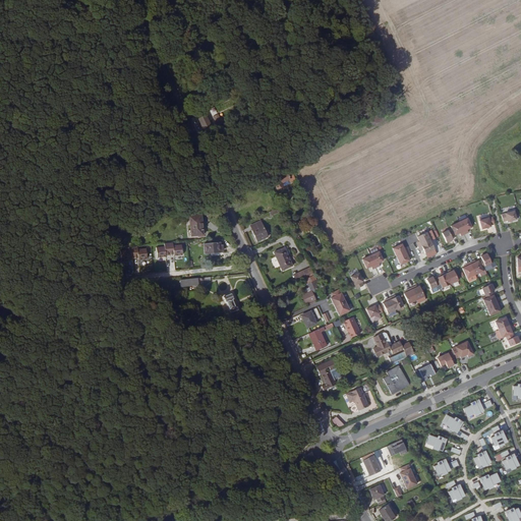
[(199,123),(205,132),(207,131),(216,126),(215,124),(211,127),(208,119),(199,123)]
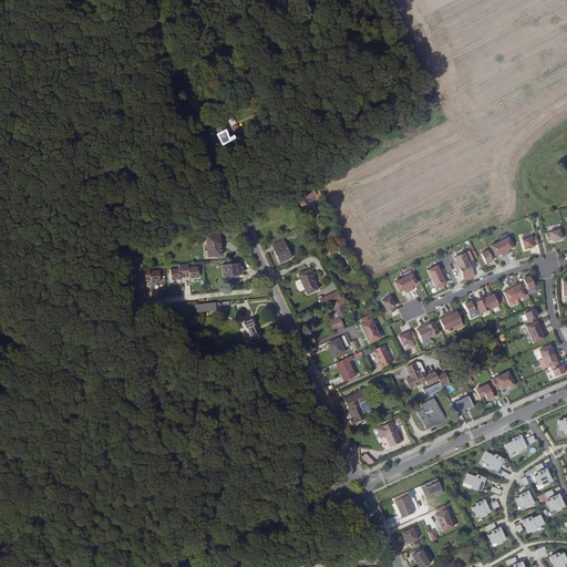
[(317,186),(296,196),(300,206),(307,203),(305,199),(313,195),(316,198),(321,196),(317,186)]
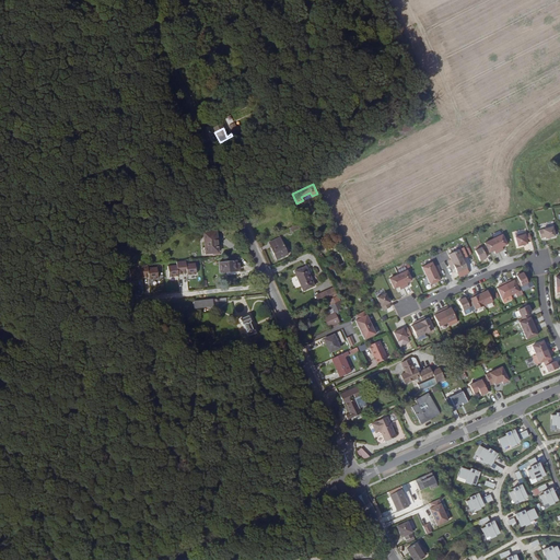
[(552,226),(538,231),(540,238),(545,237),(545,238),(555,235),(552,226)]
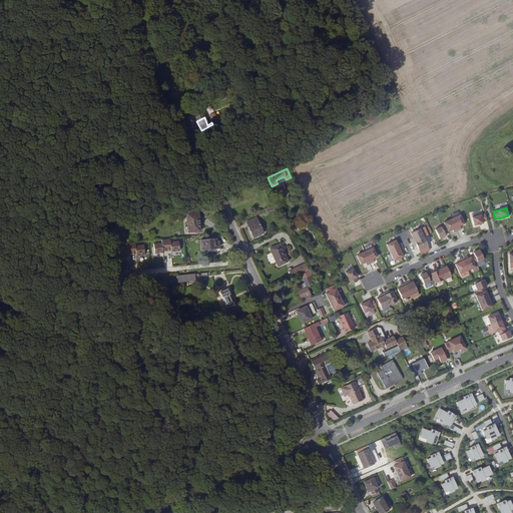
[(199,230),(197,211),(185,212),(187,232),(196,231),(199,230)]
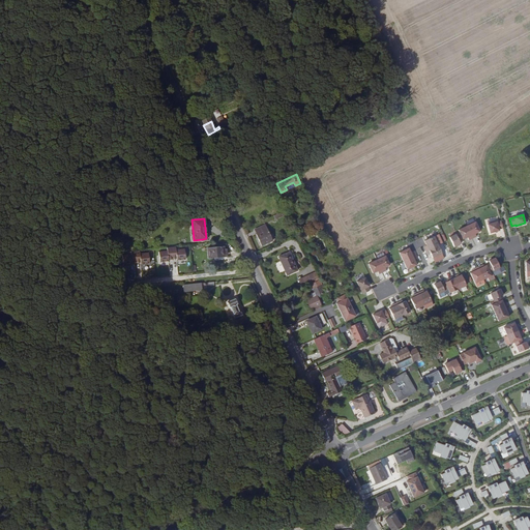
[(501,221),(488,225),(490,233),(499,230),(499,229),(503,228),(501,221)]
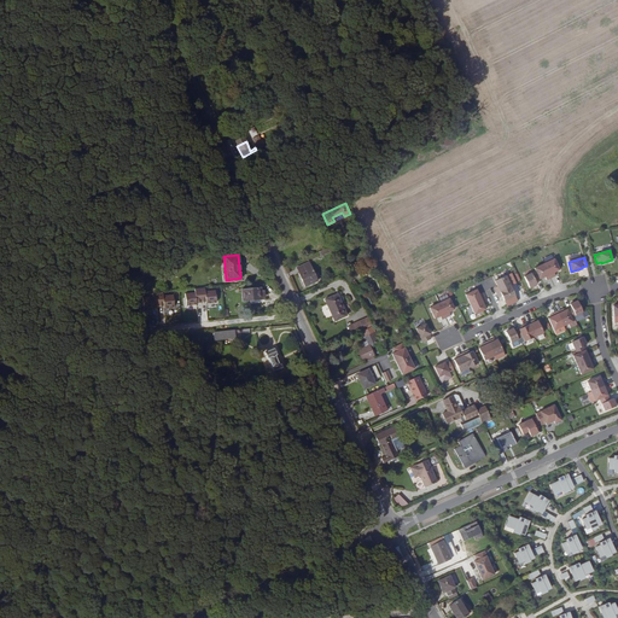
[(554,258),(544,263),(551,278),(555,275),(554,272),(559,269),(554,258)]
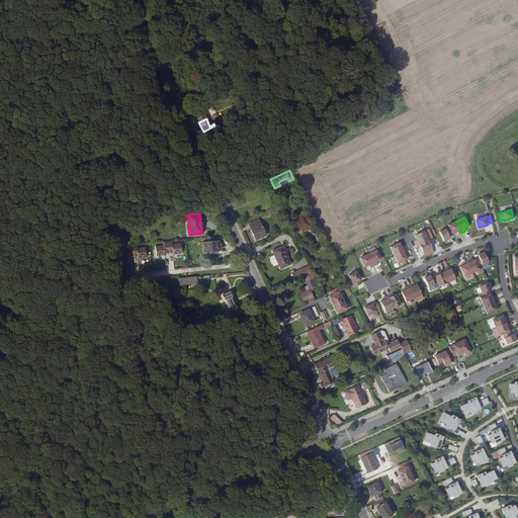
[(250,229),(255,240),(266,236),(259,220),(249,225),(251,229),(250,229)]
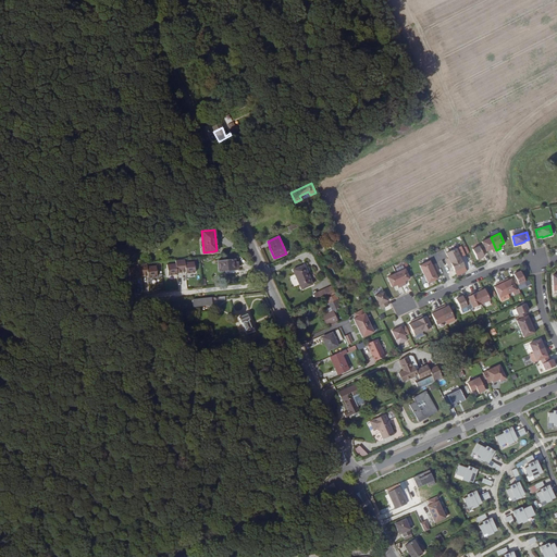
[(491,237),(482,242),(483,244),(486,251),(491,249),(493,252),(496,250),(491,237)]
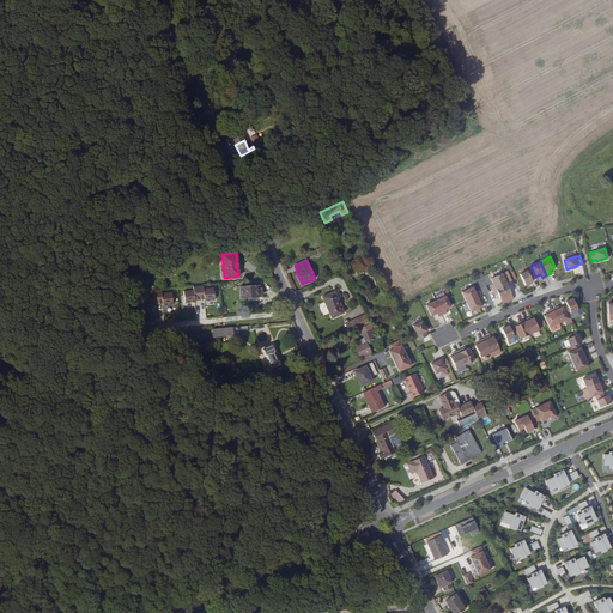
[(532,268),(520,274),(525,285),(532,281),(530,279),(535,277),(532,268)]
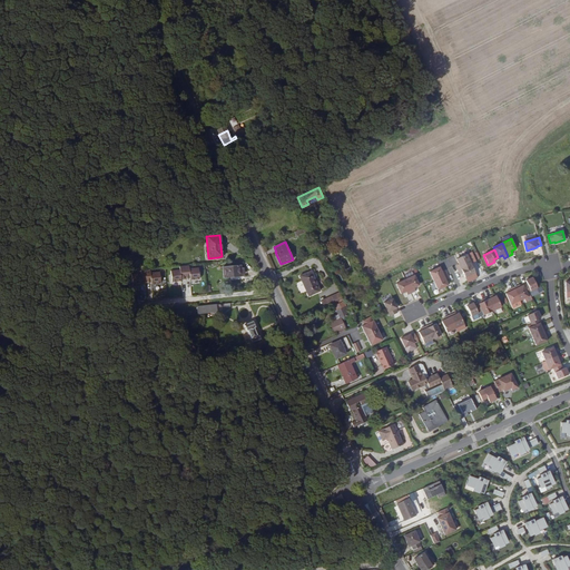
[(471,263),(467,254),(457,258),(459,264),(455,265),(457,269),(471,263)]
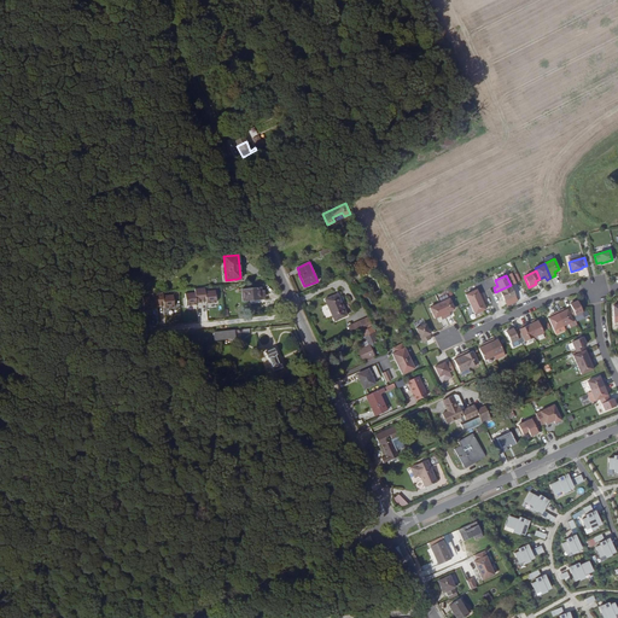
[(511,285),(495,292),(497,297),(501,295),(503,301),(514,296),(511,285)]
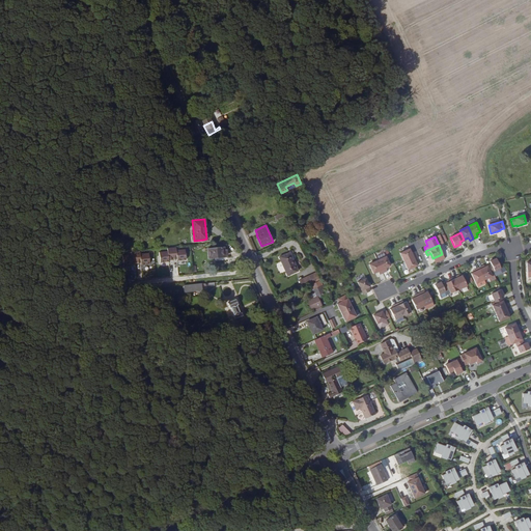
[(175,247),(165,248),(165,251),(158,252),(158,261),(186,260),(185,249),(175,249),(175,247)]
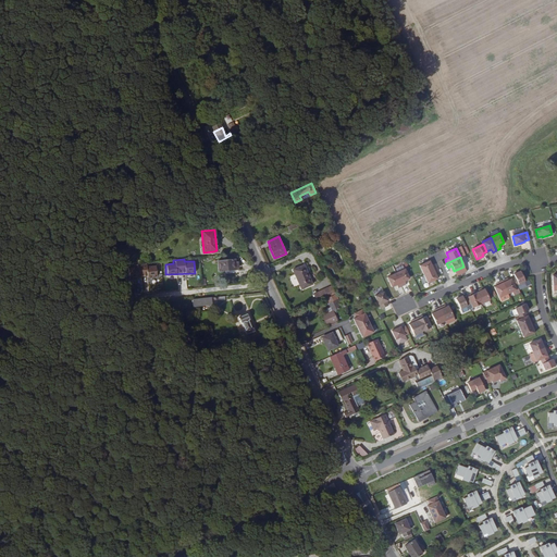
[(235,259),(218,260),(219,271),(223,271),(223,273),(238,272),(237,262),(235,262),(235,259)]
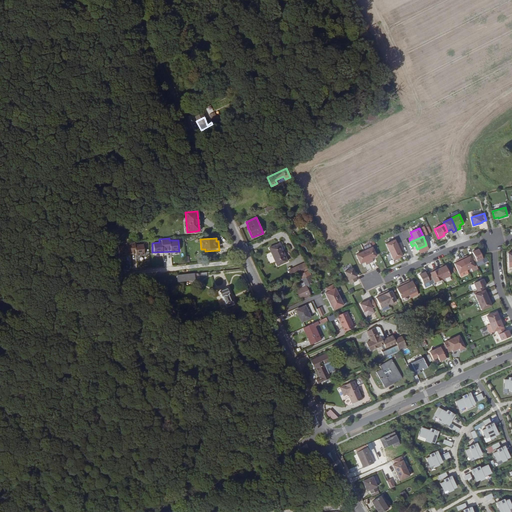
[(395,239),(386,244),(390,252),(402,246),(400,242),(397,244),(395,239)]
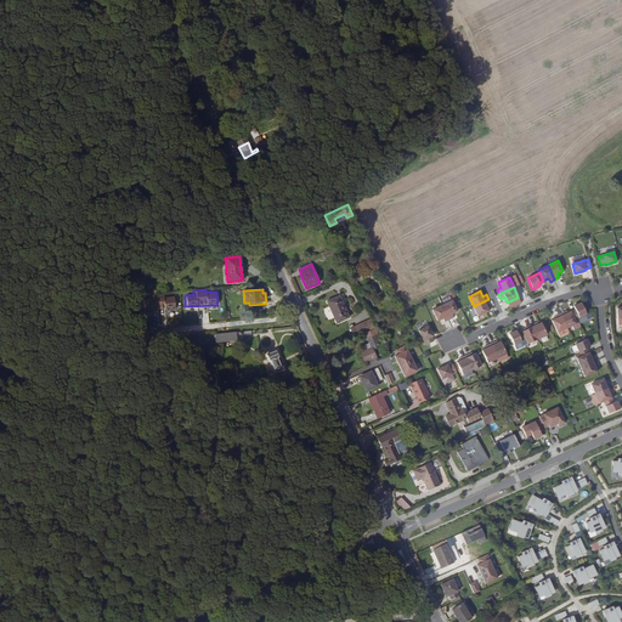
[(175,310),(174,297),(163,297),(163,294),(152,295),(152,299),(142,299),(143,311),(175,310)]
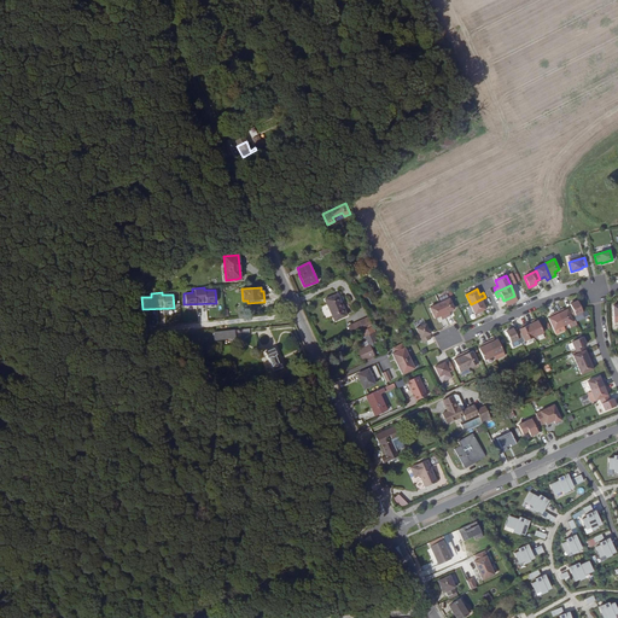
[(325,299),(331,312),(342,307),(336,295),(325,299)]
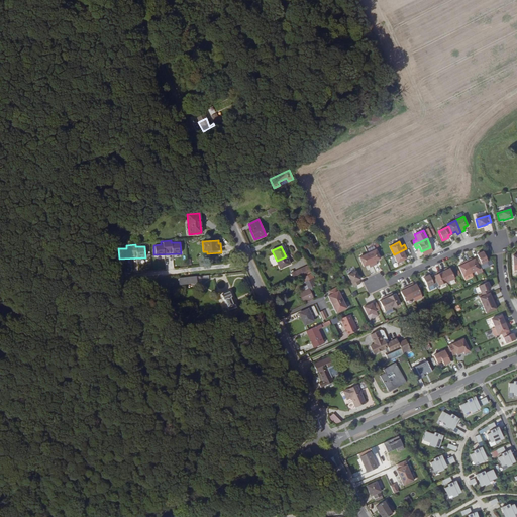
[(406,248),(394,254),(397,263),(406,259),(404,253),(407,252),(406,248)]
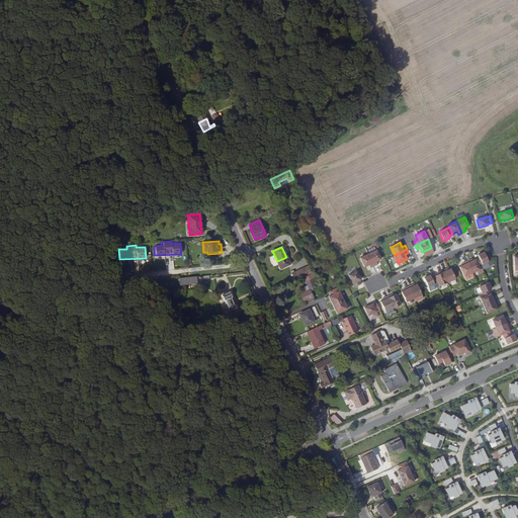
[(376,250),(368,254),(373,266),(377,264),(376,261),(380,259),(376,250)]
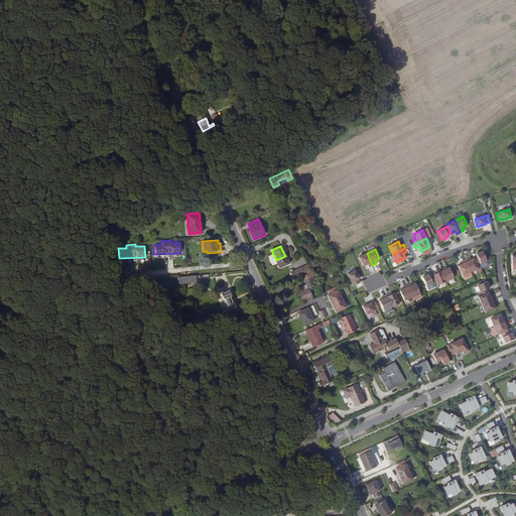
[(477,256),(474,258),(477,265),(487,260),(482,251),(476,254),(477,256)]
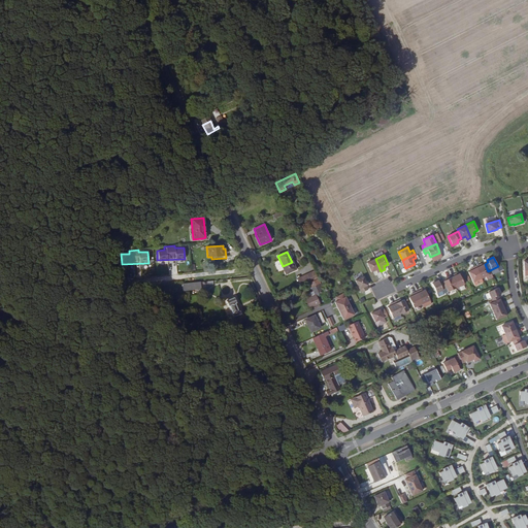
[(375,259),(367,262),(371,272),(375,269),(377,272),(381,271),(375,259)]
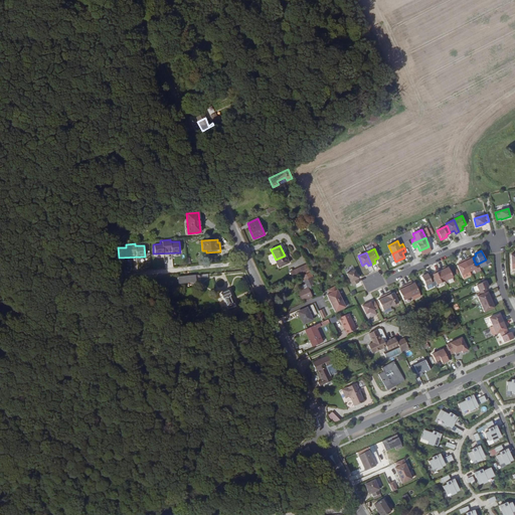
[(285,255),(276,260),(279,268),(289,263),(285,255)]
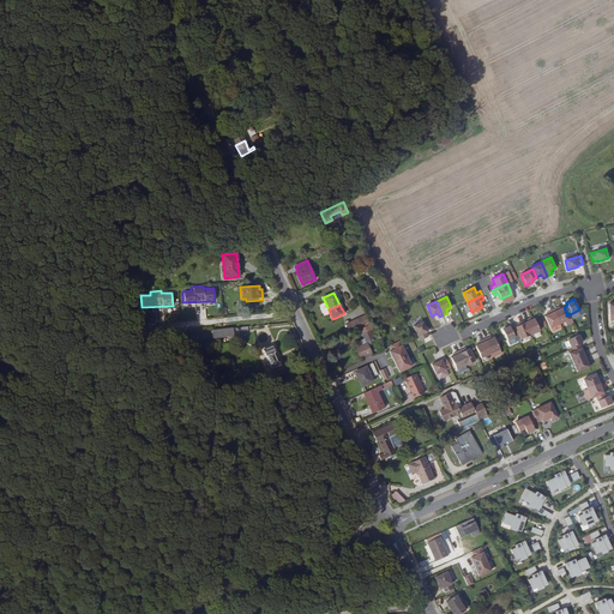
[(553,309),(560,324),(569,319),(567,315),(564,307),(560,308),(559,309),(558,307),(553,309)]
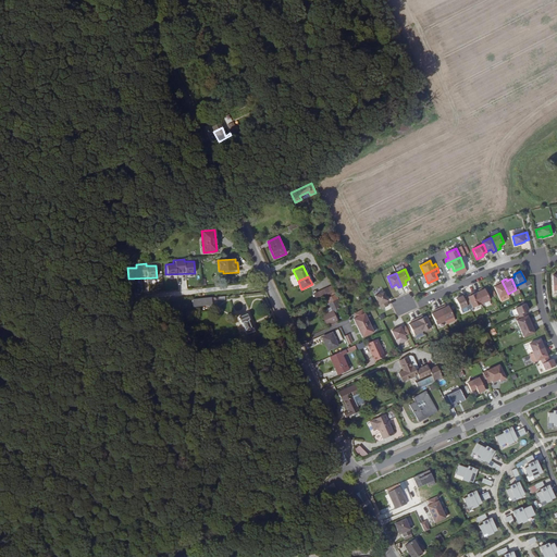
[(502,281),(497,283),(498,284),(496,285),(494,286),(499,297),(508,294),(502,281)]
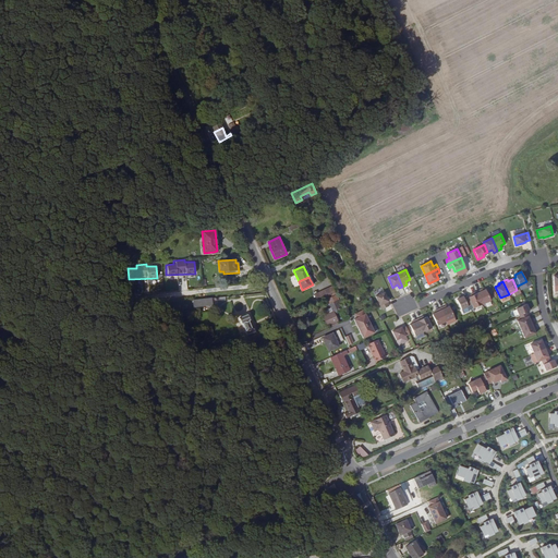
[(317,303),(326,299),(332,296),(328,288),(314,294),(317,303)]
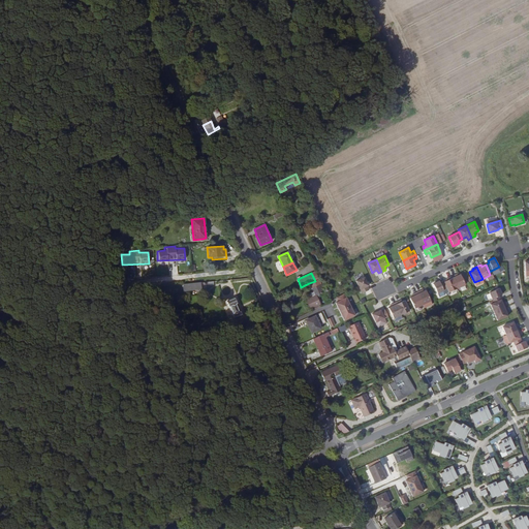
[(455,274),(452,276),(457,288),(465,284),(460,274),(458,275),(456,276),(455,274)]
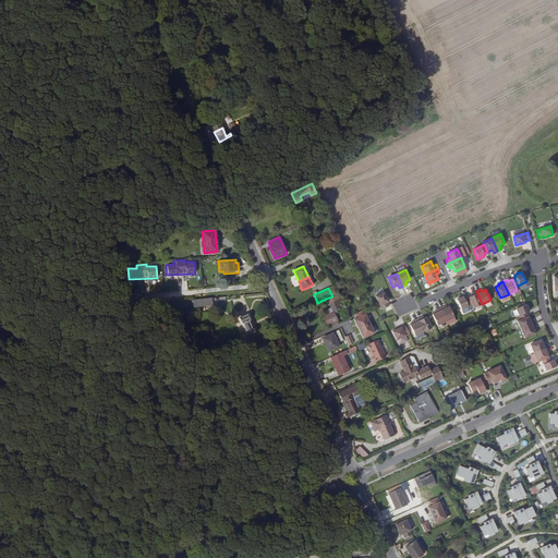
[(471,296),(469,298),(472,304),(473,308),(482,304),(476,291),(472,293),(473,295),(471,296)]
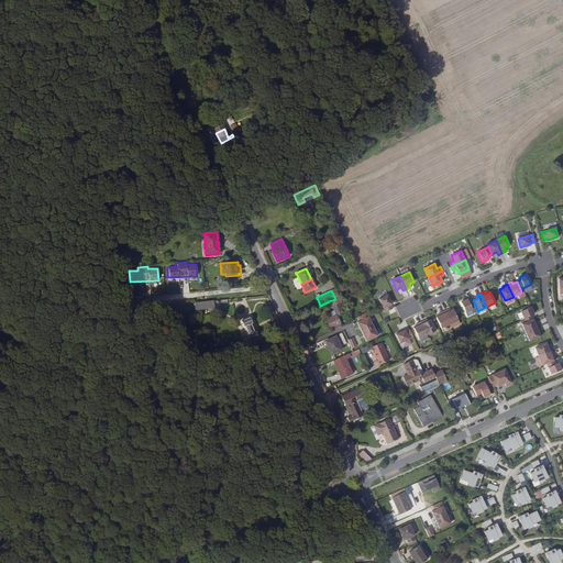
[(388,295),(379,299),(385,312),(393,309),(390,305),(392,304),(388,295)]
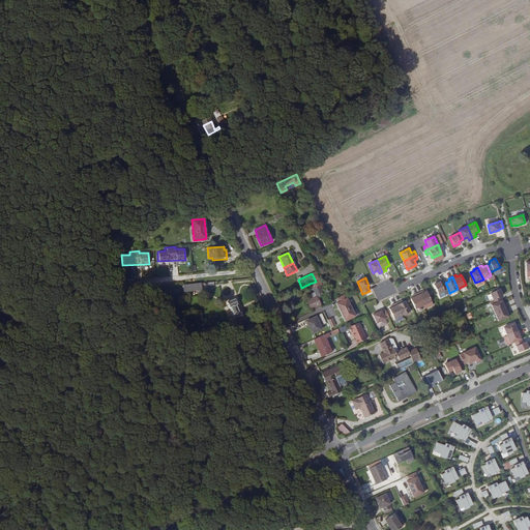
[(316,298),(326,293),(320,280),(316,282),(310,284),(313,292),(308,294),(311,299),(306,301),(308,307),(319,303),(316,298)]
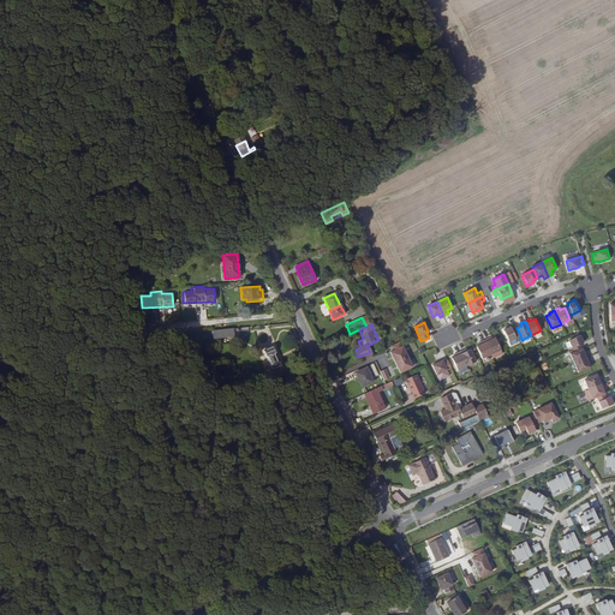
[(248,327),(213,330),(213,338),(234,335),(234,330),(242,329),(242,330),(249,329),(248,327)]
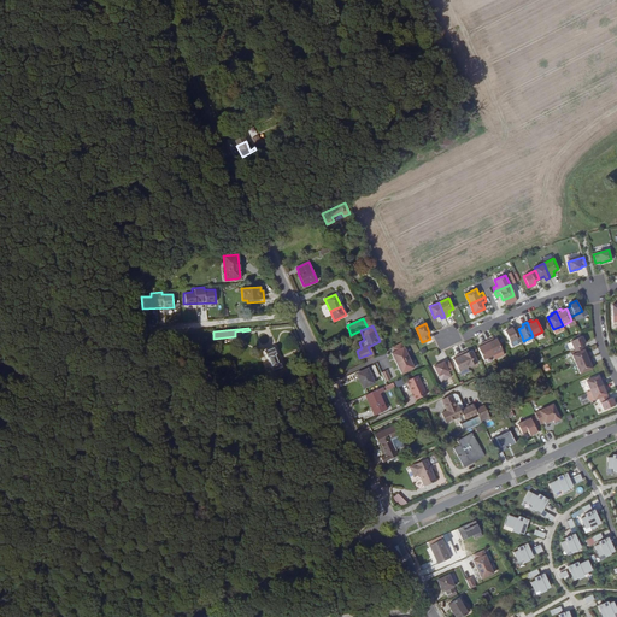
[(512,328),(504,331),(510,342),(522,336),(518,329),(513,330),(512,328)]
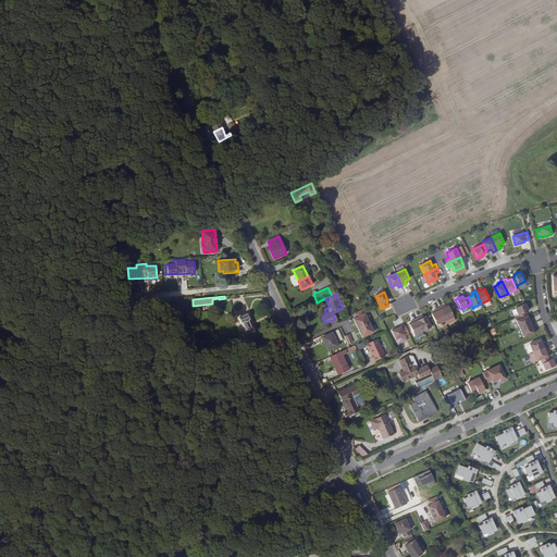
[(528,310),(525,304),(515,308),(519,319),(527,316),(525,311),(528,310)]
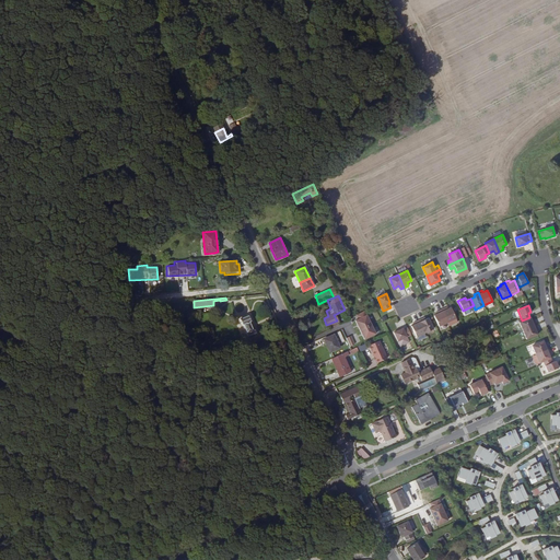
[(445,307),(441,310),(447,323),(456,318),(451,307),(448,308),(446,310),(445,307)]
